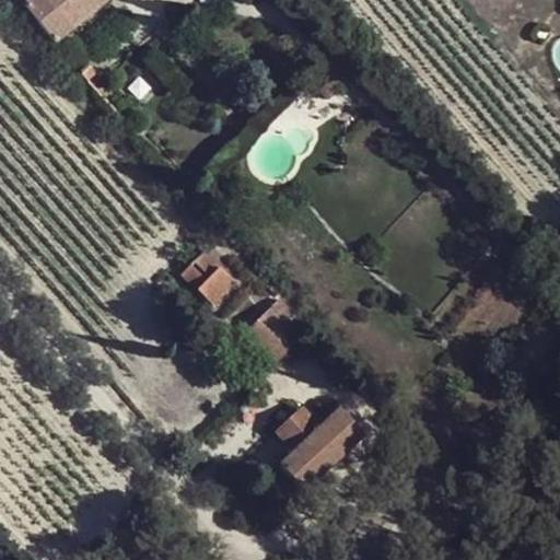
[(56,43),(108,0),(36,0),(26,8),(56,43)]
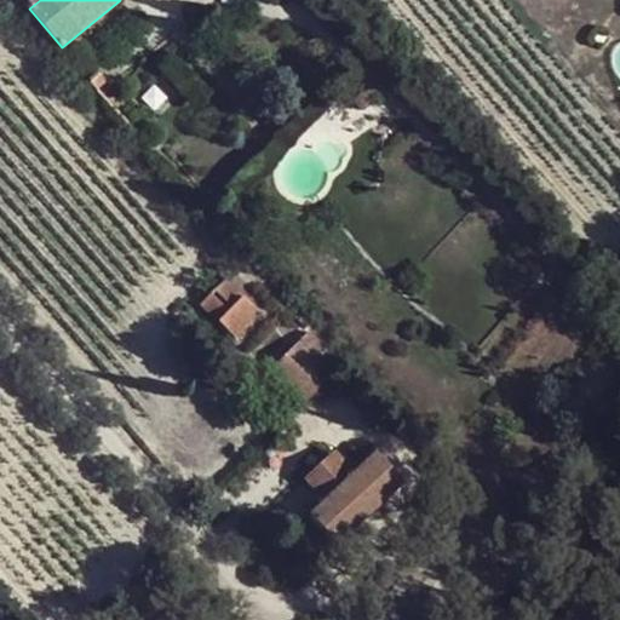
[(86,62),(76,70),(91,85),(101,78),(86,62)]
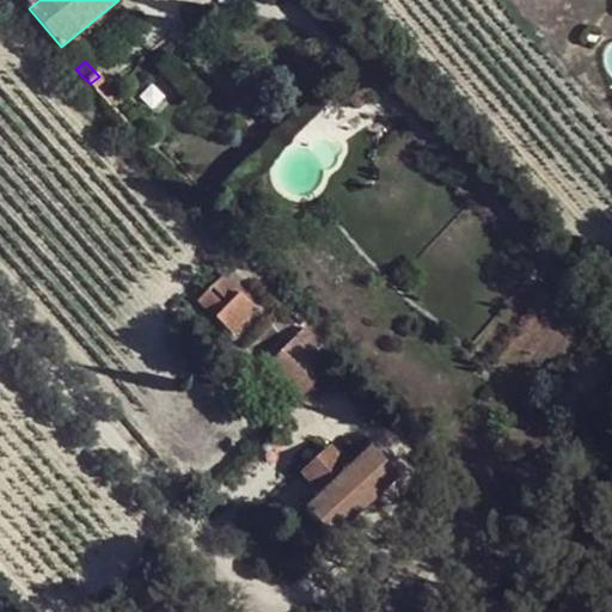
[(99,77),(90,84),(95,90),(104,83),(99,77)]
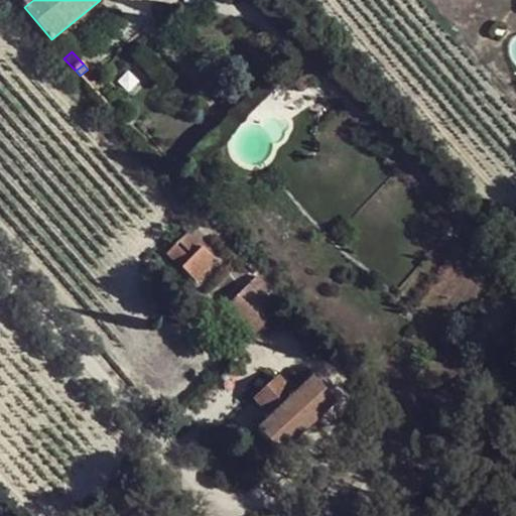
[(188,260),(180,267),(195,282),(216,263),(187,235),(178,243),(191,257),(188,260)]
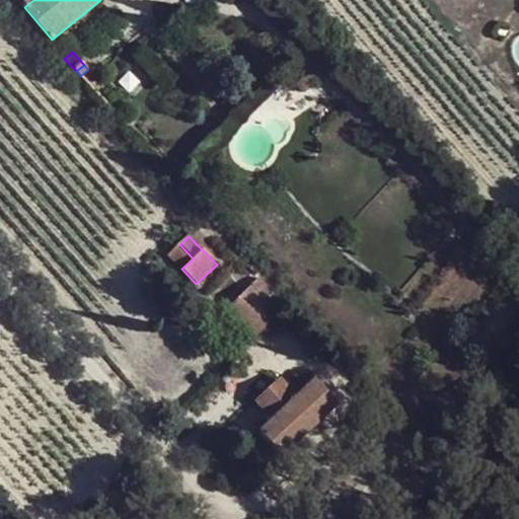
[(169,254),(181,269),(190,262),(176,248),(169,254)]
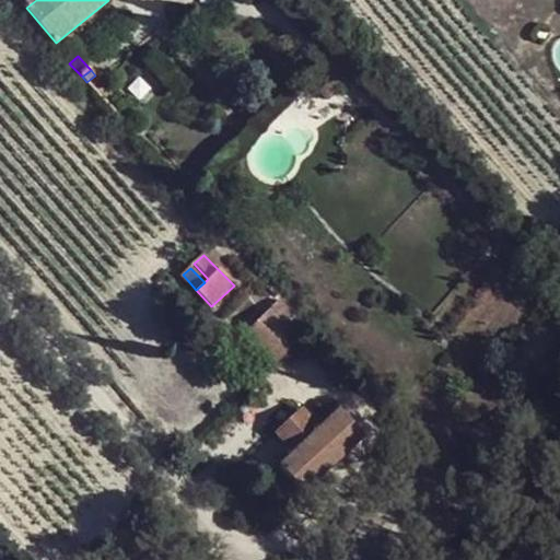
[(246,336),(275,364),(302,338),(288,322),(294,313),(282,301),(246,336)]
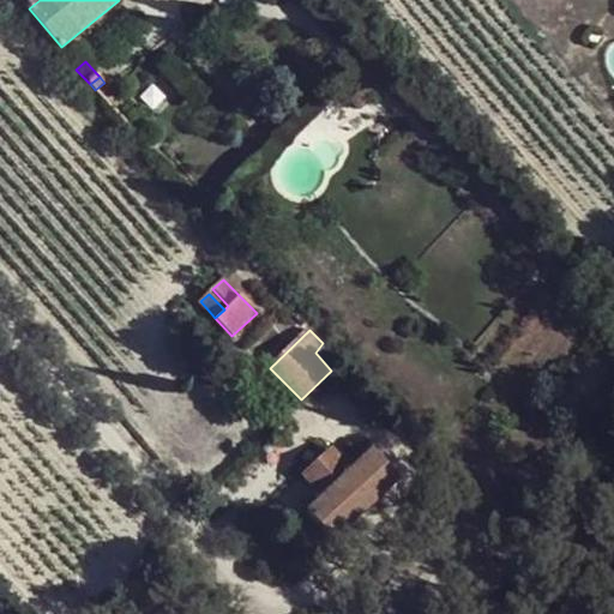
[(308,511),(335,540),(398,481),(373,453),(351,471),(331,452),(305,477),(321,499),(308,511)]
